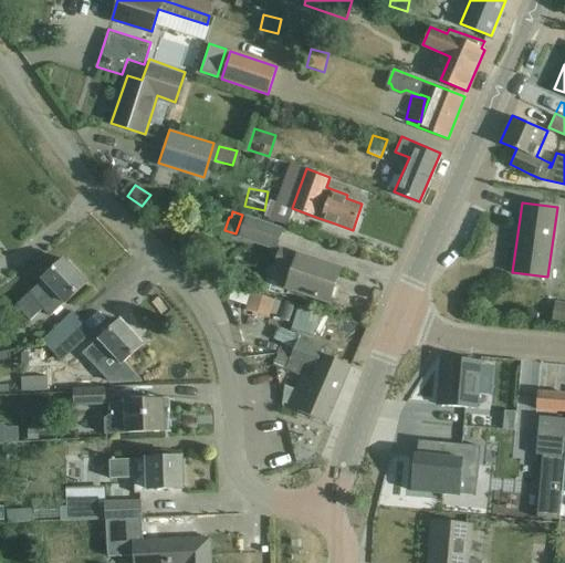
[(275,247),(282,228),(246,216),(240,235),(275,247)]
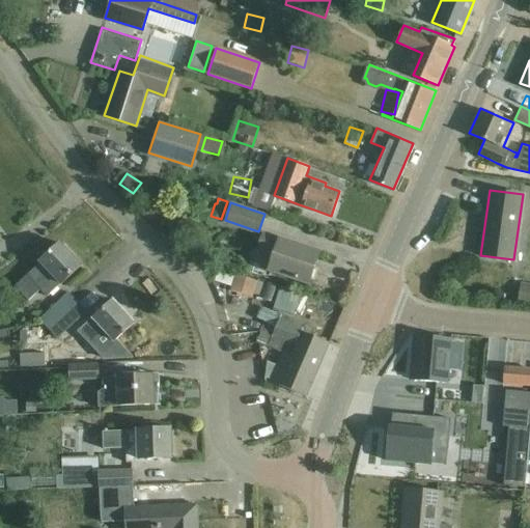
[(308,283),(318,251),(262,232),(257,248),(274,254),(269,269),(308,283)]
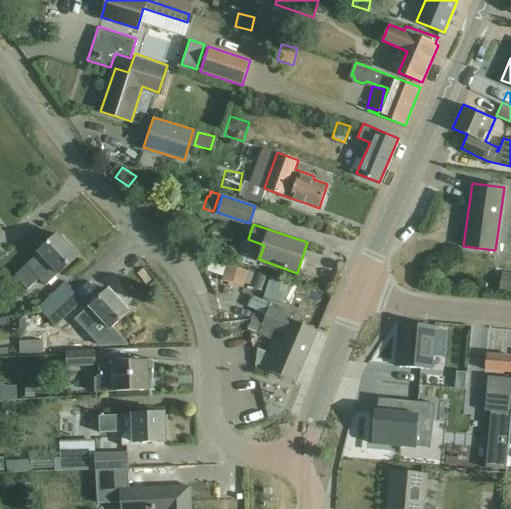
[(48,283),(63,269),(78,255),(57,233),(26,263),(14,274),(27,288),(41,275),(48,283)]
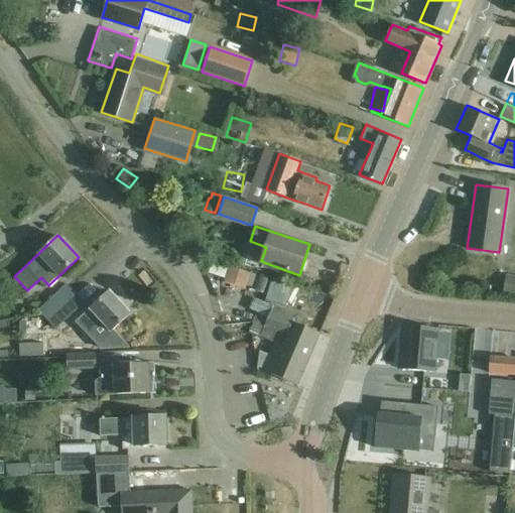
[(254,273),(228,265),(223,280),(245,287),(247,280),(251,282),(254,273)]
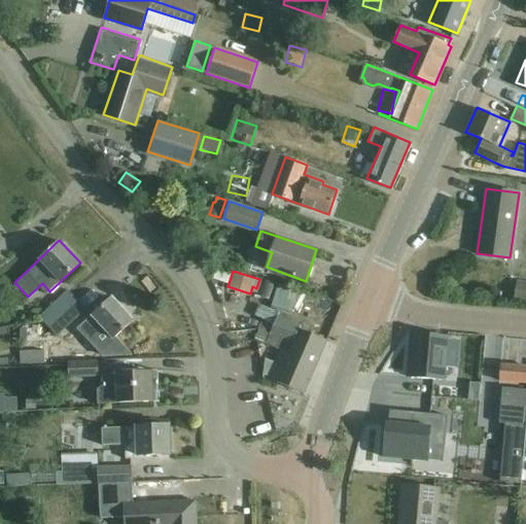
[(525,281),(517,280),(514,301),(525,303),(525,281)]
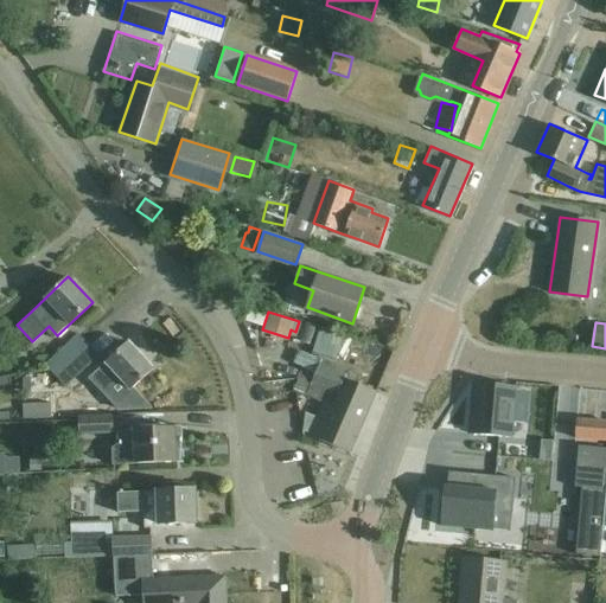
[(317,324),(310,350),(335,358),(343,331),(317,324)]
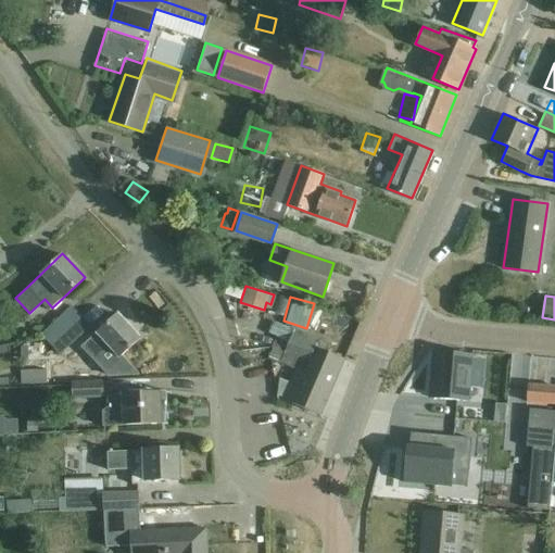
[(51,343),(80,315),(72,305),(54,322),(41,334),(51,343)]
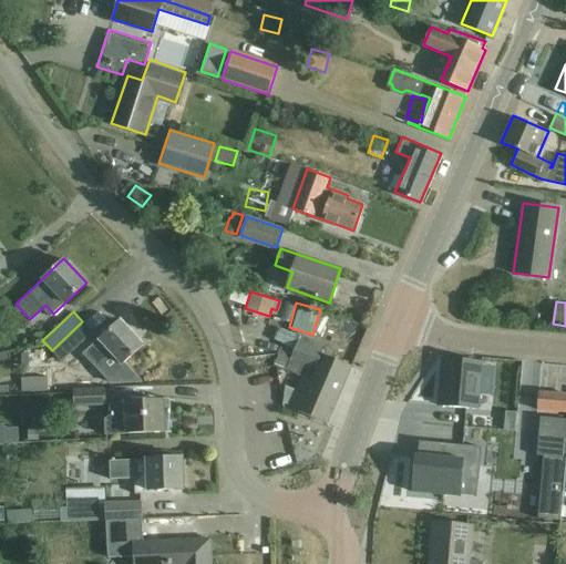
[(107,376),(126,358),(143,344),(121,319),(85,352),(95,363),(96,363),(107,376)]
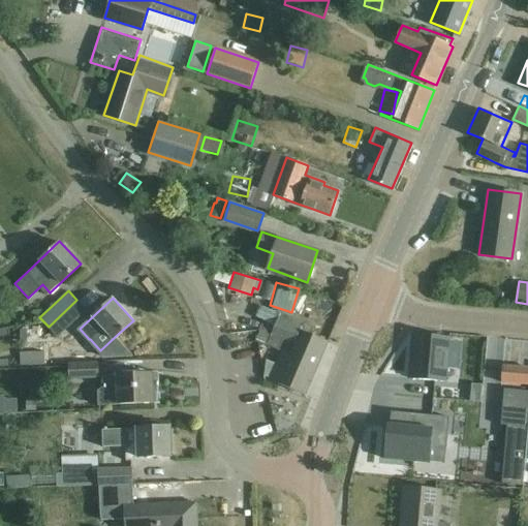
[(76,300),(49,327),(58,336),(86,309),(76,300)]
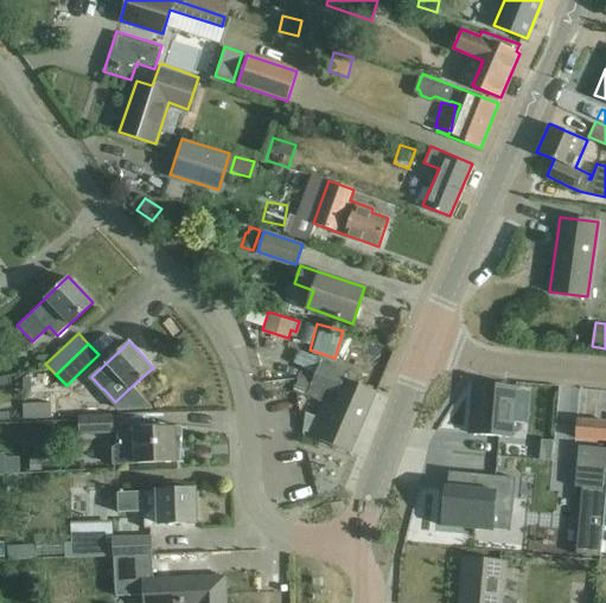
[(293,389),(319,401),(319,398),(332,404),(329,415),(323,412),(318,423),(313,422),(307,434),(350,451),(376,390),(344,377),(346,372),(305,355),(295,378),(297,378),(293,389)]
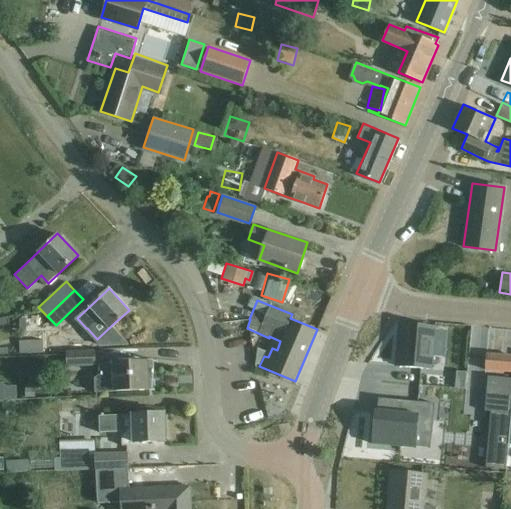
[(400,364),(432,367),(436,324),(403,321),(400,364)]
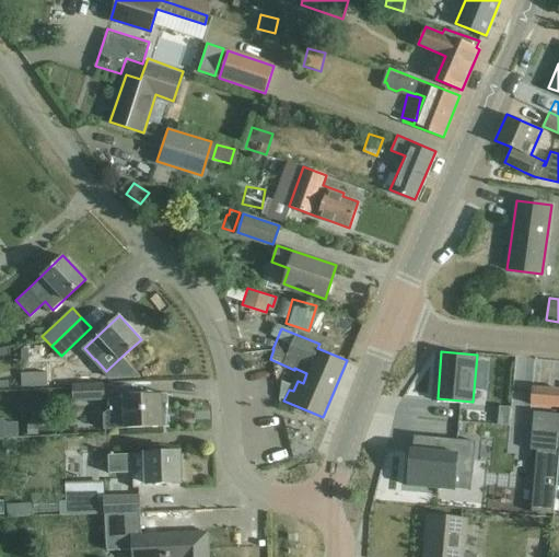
[(60,371),(47,371),(47,384),(60,384),(60,371)]
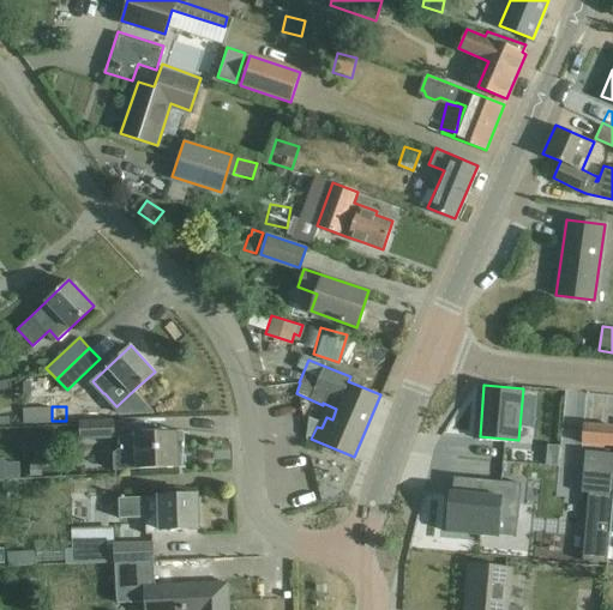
[(79,439),(114,436),(112,416),(78,420),(79,439)]
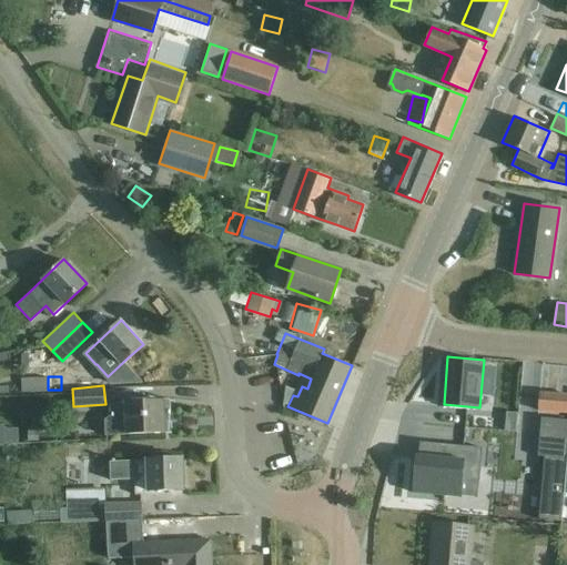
[(566,393),(539,392),(538,410),(566,411),(566,393)]
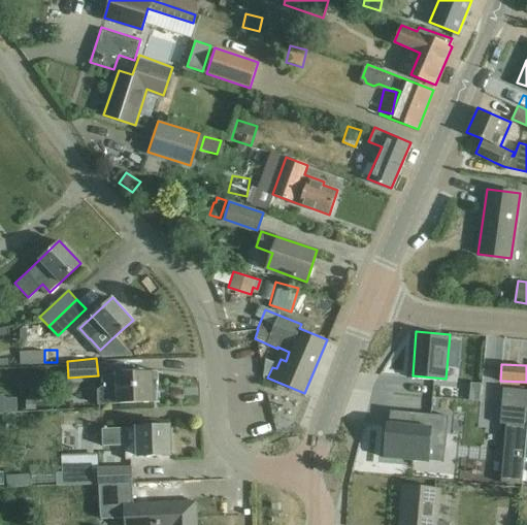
[(101,374),(102,386),(97,389),(97,403),(153,401),(152,372),(101,374)]
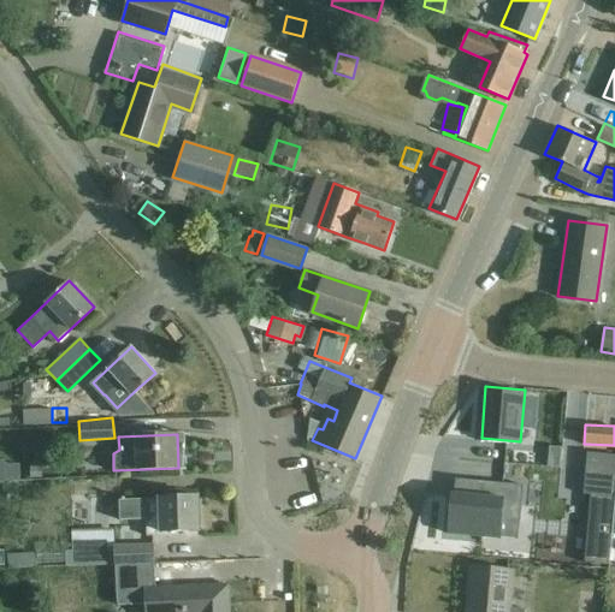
[(560,446),(548,445),(547,465),(559,467),(560,446)]
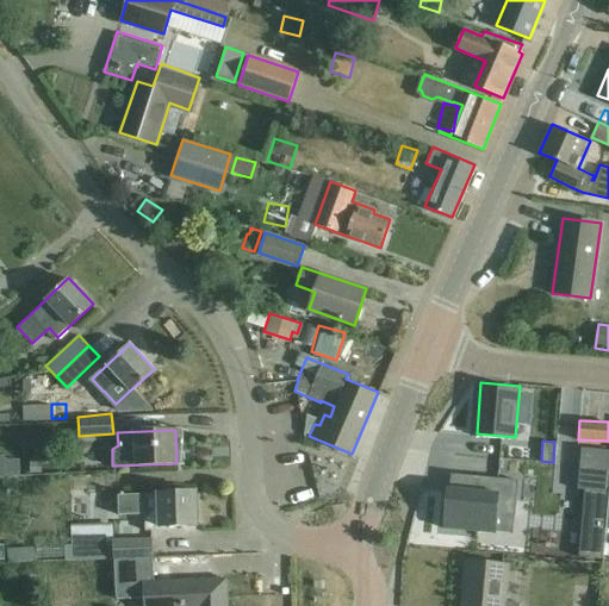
[(578,532),(576,558),(600,562),(608,475),(608,453),(583,450),(578,491),(583,491),(580,518),(591,519),(589,533),(578,532)]
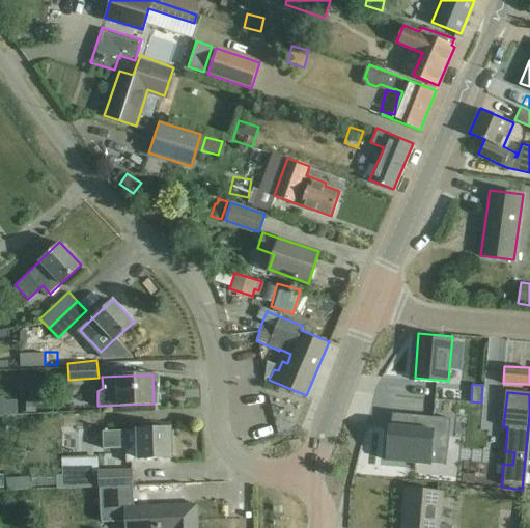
[(17,400),(4,400),(4,413),(17,413),(17,400)]
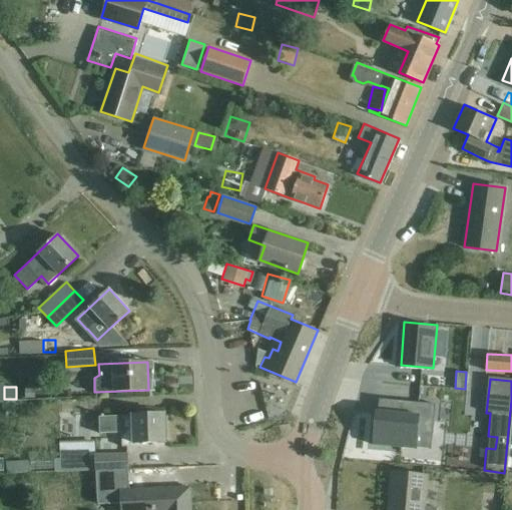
[(431,440),(434,408),(404,405),(403,418),(376,416),(372,448),(413,452),(415,439),(431,440)]
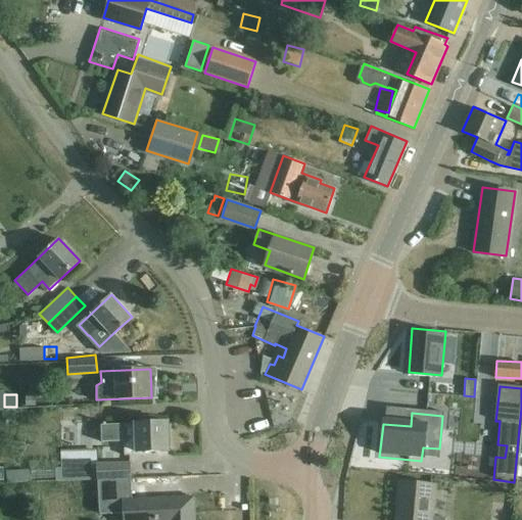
[(168,421),(147,422),(135,423),(100,424),(101,440),(124,439),(124,455),(142,454),(142,451),(169,450),(168,421)]
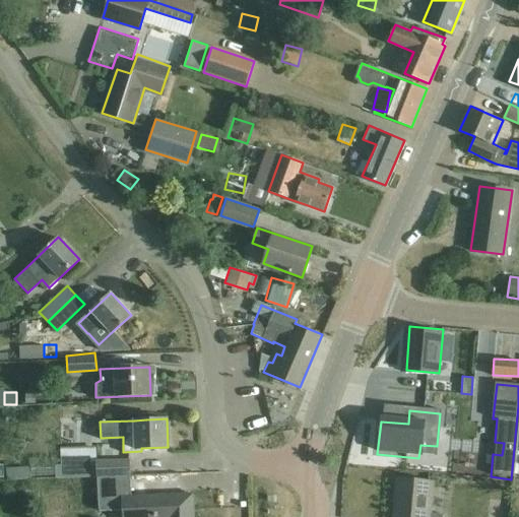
[(64,448),(63,472),(90,473),(91,449),(64,448)]
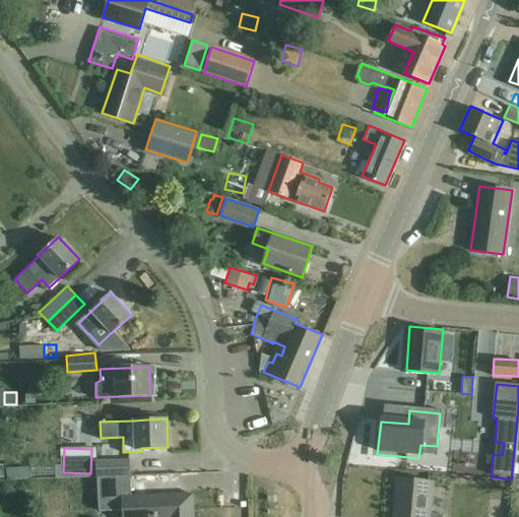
[(108,460),(95,460),(96,475),(129,473),(128,459),(108,460)]
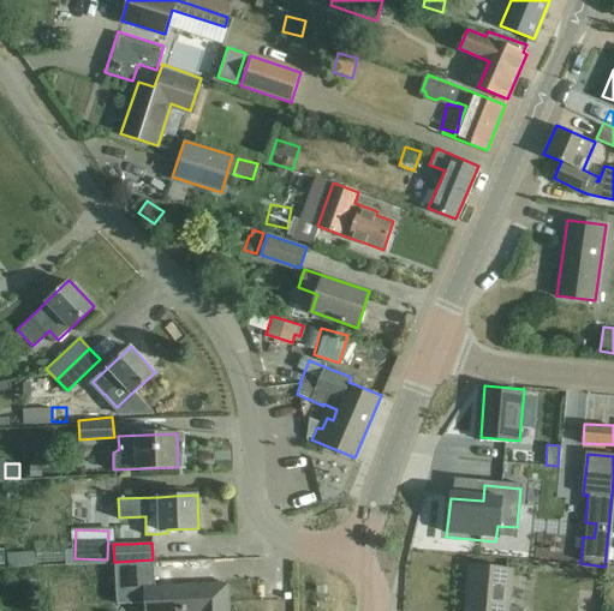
[(7,567),(36,565),(36,550),(6,551),(7,567)]
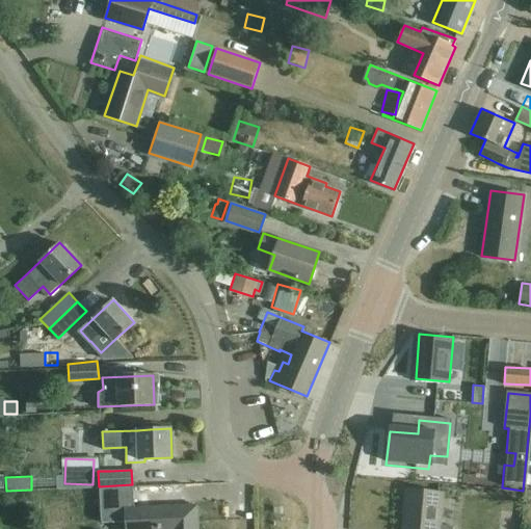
[(133,507),(132,487),(99,488),(100,495),(101,508),(102,522),(126,521),(126,528),(143,528),(170,528),(196,528),(196,504),(133,507)]
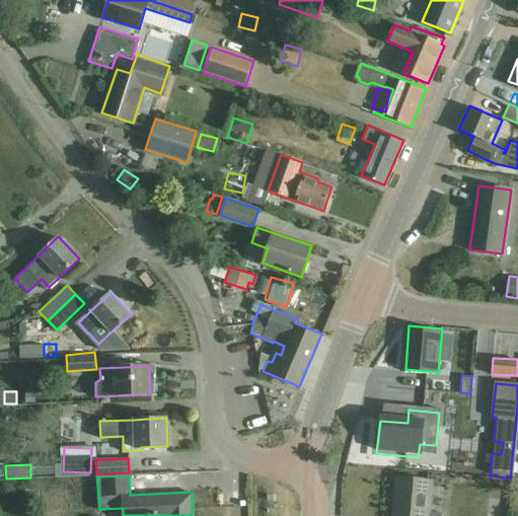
[(390,515),(441,515),(442,512),(429,511),(431,481),(414,480),(394,477),(390,515)]
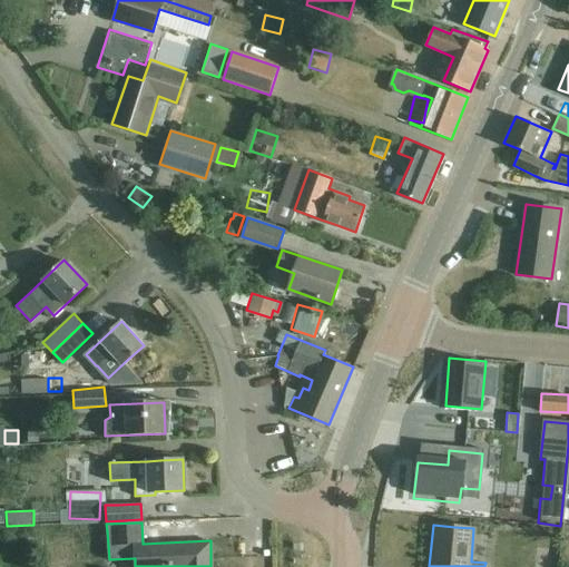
[(96,533),(96,545),(106,545),(106,531),(96,533)]
